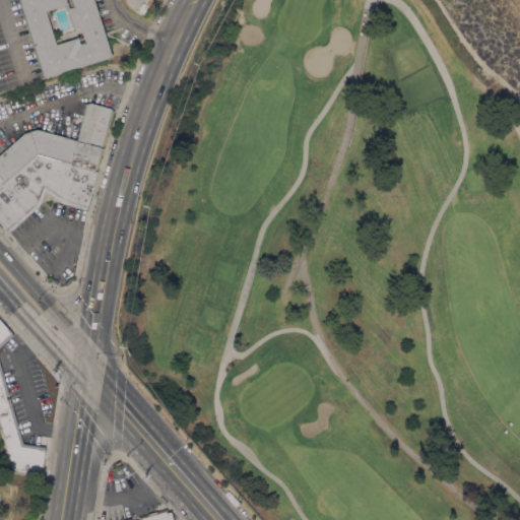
[(18,0),(92,0),(111,56),(43,76),(18,0)]
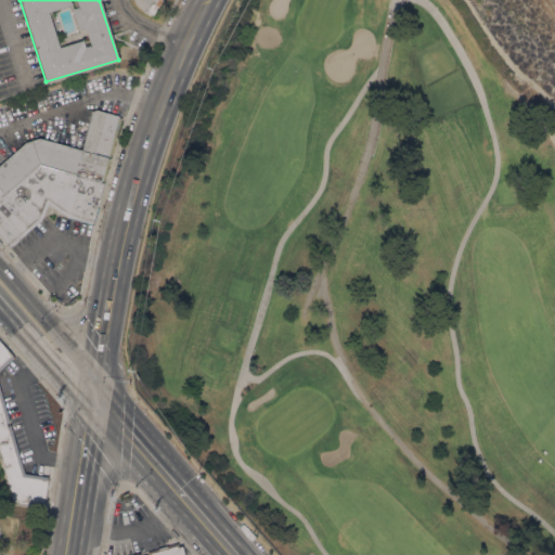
[(159,0),(157,7),(155,7),(152,15),(142,11),(133,3),(131,0),(159,0)]
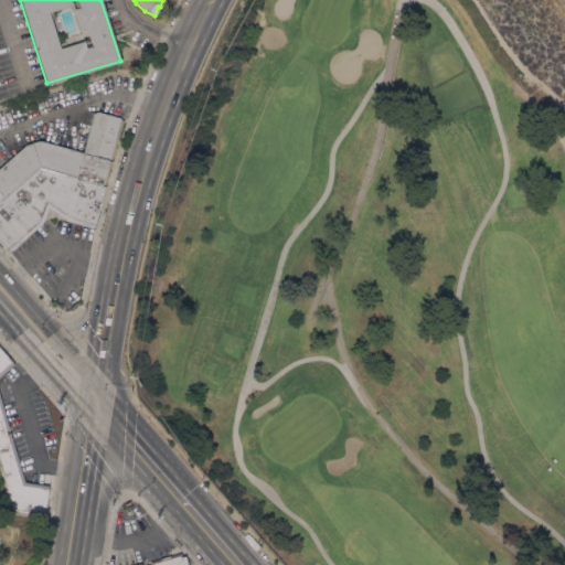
[(0,202),(0,167),(24,145),(40,140),(83,152),(94,113),(97,112),(120,117),(119,119),(123,120),(112,160),(105,183),(103,183),(102,185),(39,168),(0,202)]
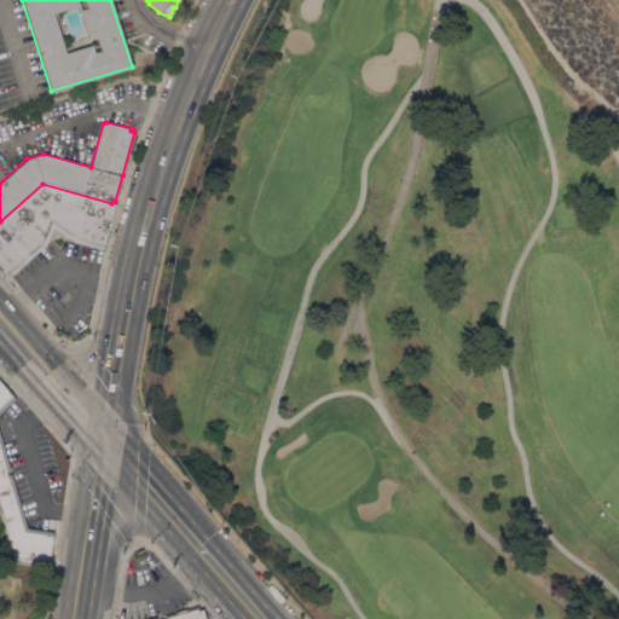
[(103,249),(75,242),(53,226),(45,244),(11,276),(0,262),(0,221),(42,184),(111,203),(115,204),(103,249)]
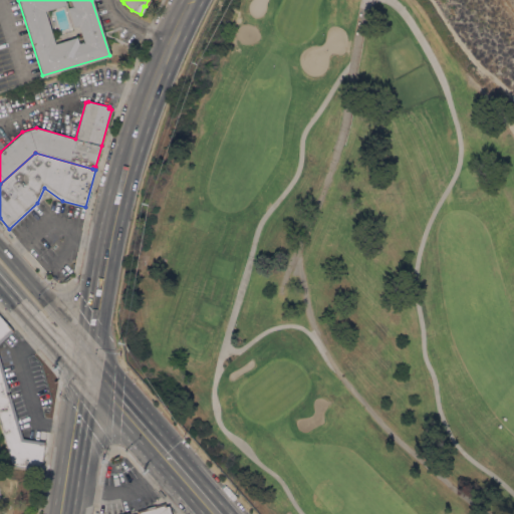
[(0,426),(0,317),(13,330),(0,342),(0,360),(8,390),(5,391),(6,394),(9,393),(22,438),(44,442),(40,470),(11,465),(0,426)]
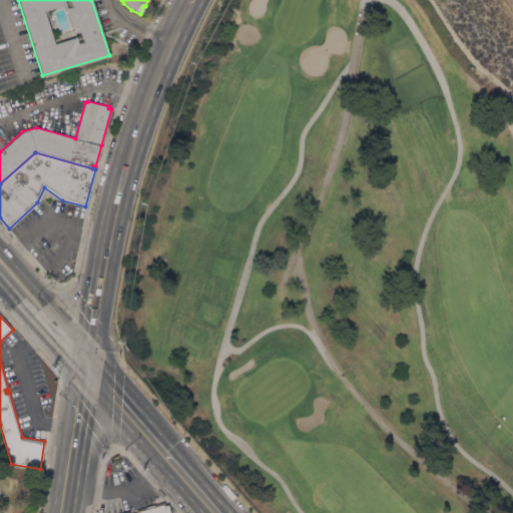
[(124,512),(128,512),(136,512),(135,510),(163,501),(164,505),(166,505),(168,512),(124,512)]
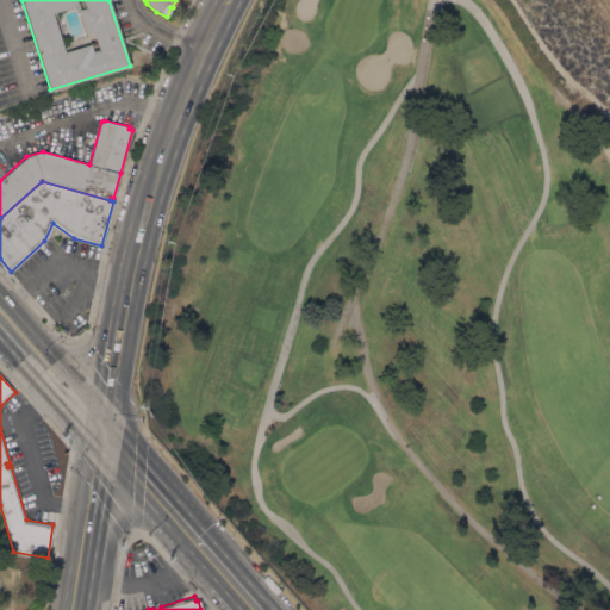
All buildings are outlined.
